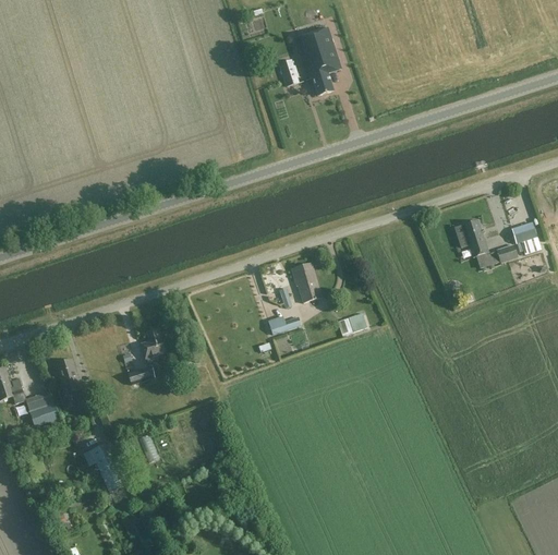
[(341,69),(328,26),(298,36),(311,77),(313,76),(318,94),(334,89),(328,72),(341,69)]
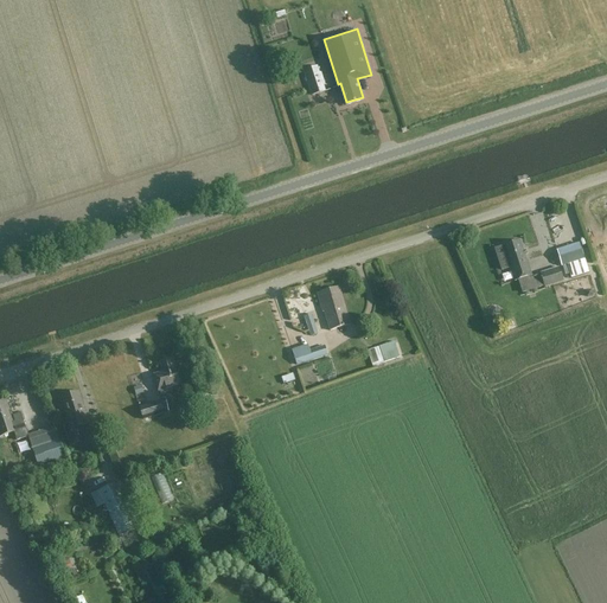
[(320,70),(318,64),(305,68),(312,92),(325,89),(324,83),(326,82),(321,70),(320,70)]
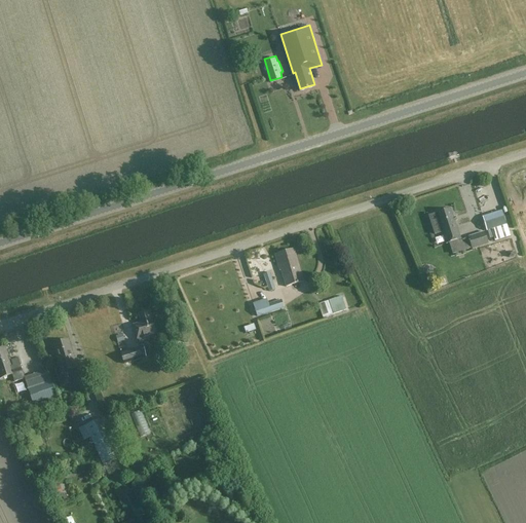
[(461,236),(451,207),(436,212),(439,222),(441,221),(447,241),(461,236)]
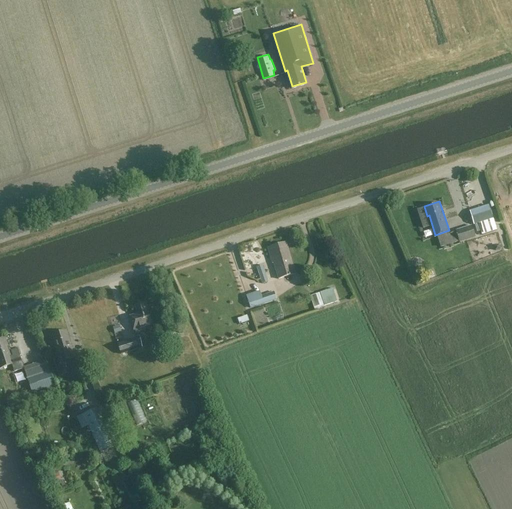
[(497,229),(489,203),(470,209),(475,223),(472,224),(476,235),(497,229)]
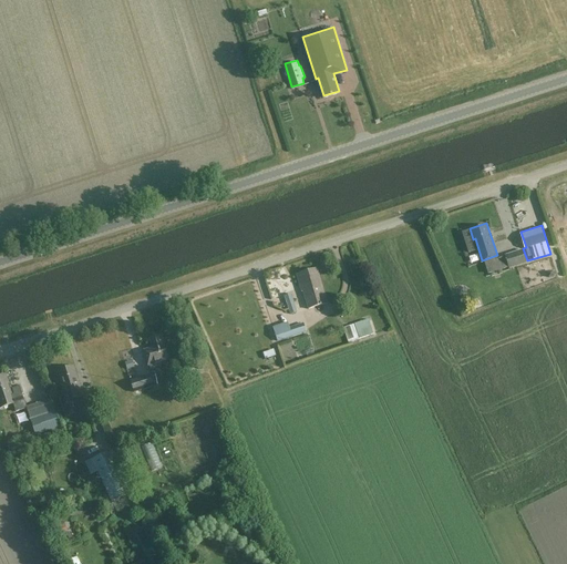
[(526,260),(523,248),(505,253),(509,266),(526,260)]
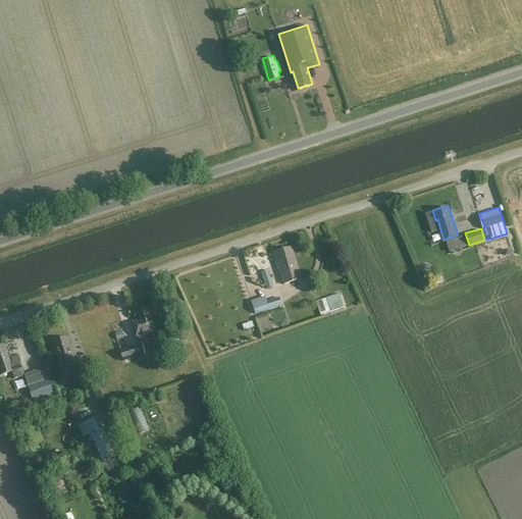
[(292,246),(273,251),(277,266),(278,265),(283,282),(301,277),(292,246)]
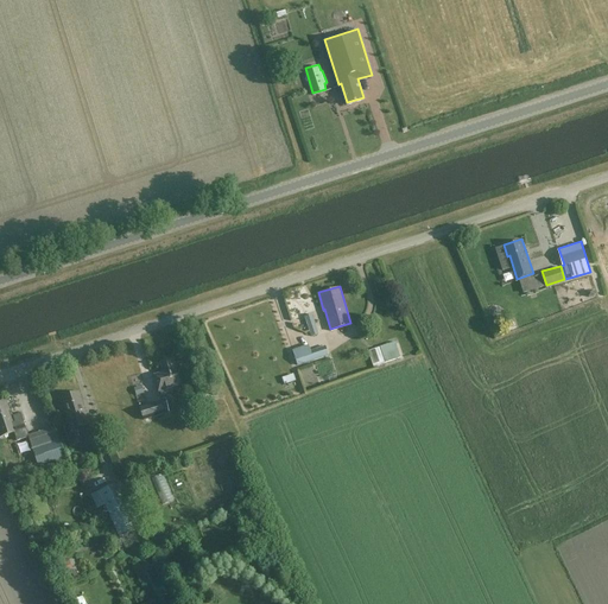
[(320,331),(312,312),(305,315),(312,334),(320,331)]
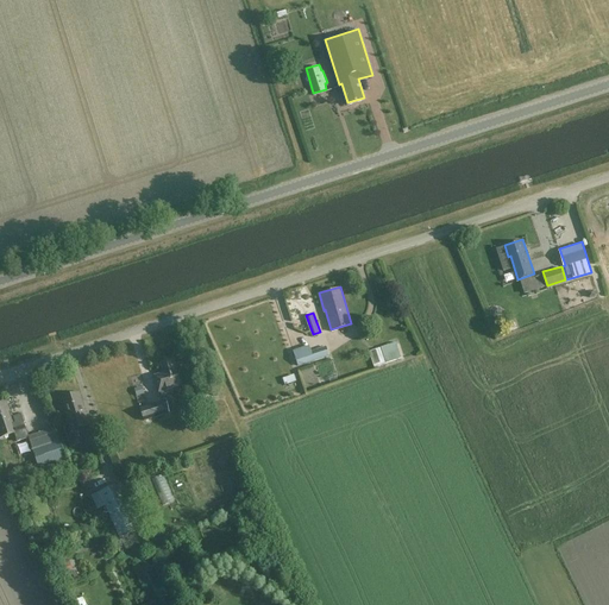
[(380,360),(402,357),(400,340),(377,344),(380,360)]
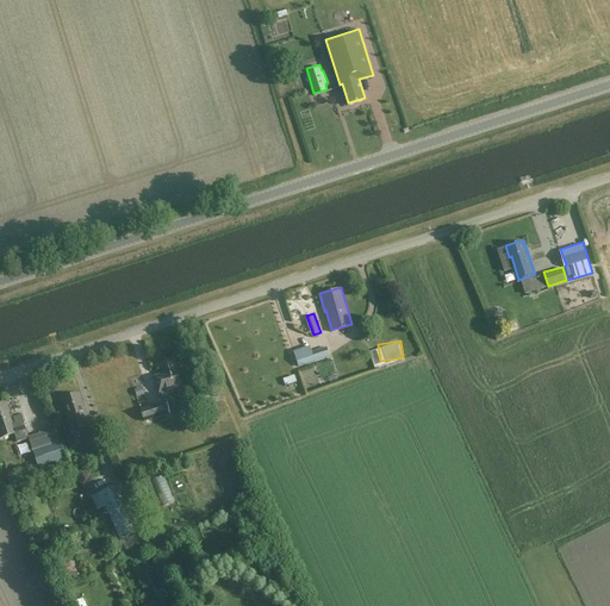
[(312,350),(310,344),(293,349),(299,366),(331,355),(328,344),(312,350)]
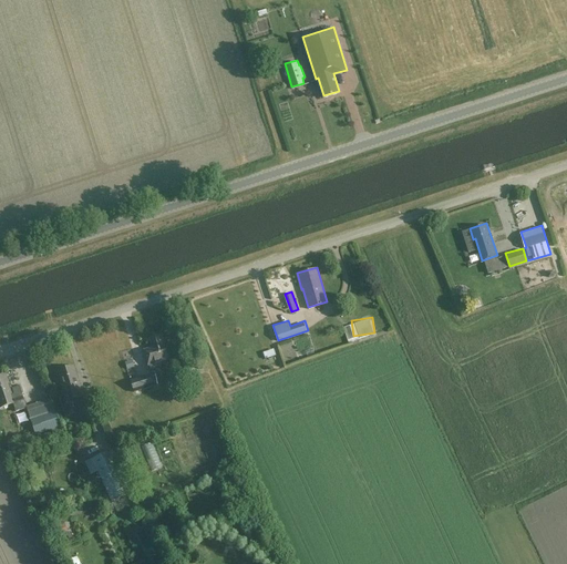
[(163,342),(161,334),(150,337),(153,346),(142,349),(147,363),(150,370),(156,368),(154,361),(168,357),(164,342),(163,342)]
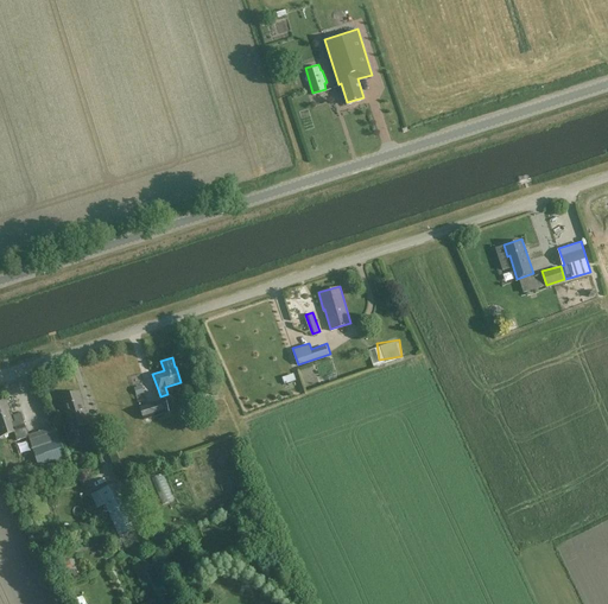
[(285,373),(287,380),(296,376),(295,370),(285,373)]
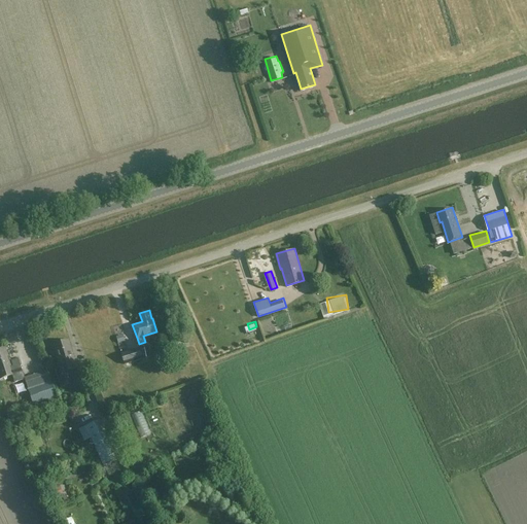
[(63,370),(65,376),(71,374),(69,368),(77,365),(69,338),(55,343),(59,354),(57,355),(61,370),(63,370)]
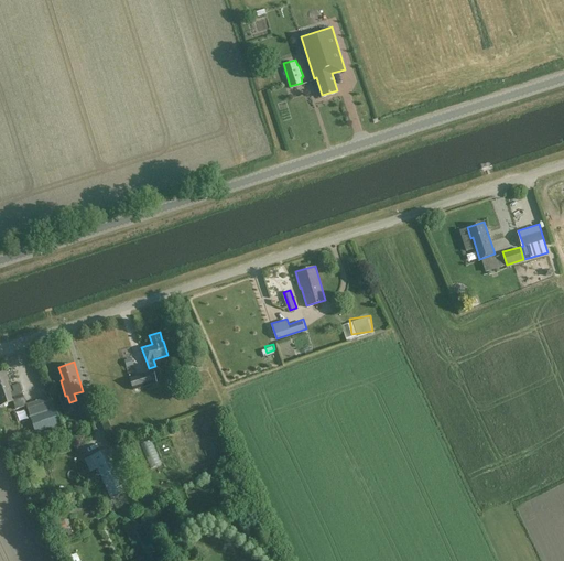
[(0,370),(0,402),(13,399),(15,407),(26,403),(31,416),(35,431),(52,425),(54,434),(64,431),(61,422),(52,395),(26,402),(20,381),(11,385),(7,369),(0,370)]
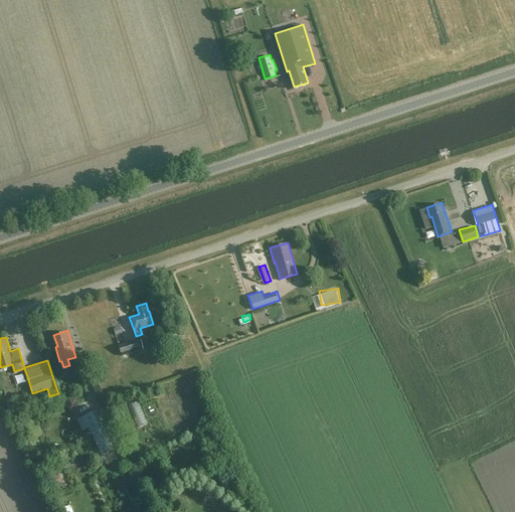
[(140,349),(136,337),(119,343),(122,354),(140,349)]
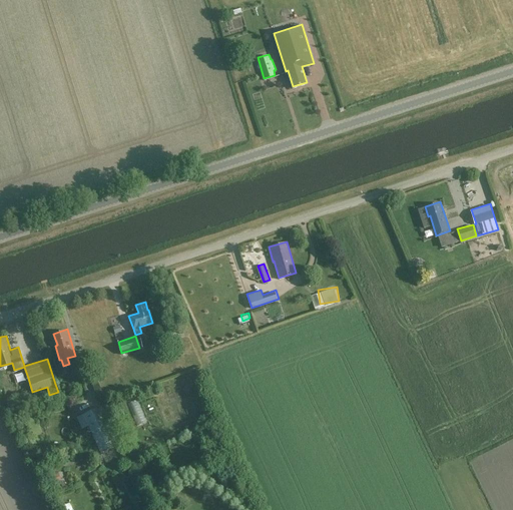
[(113,427),(103,404),(77,415),(83,427),(89,424),(100,451),(118,443),(116,440),(117,439),(115,434),(114,434),(111,428),(113,427)]
